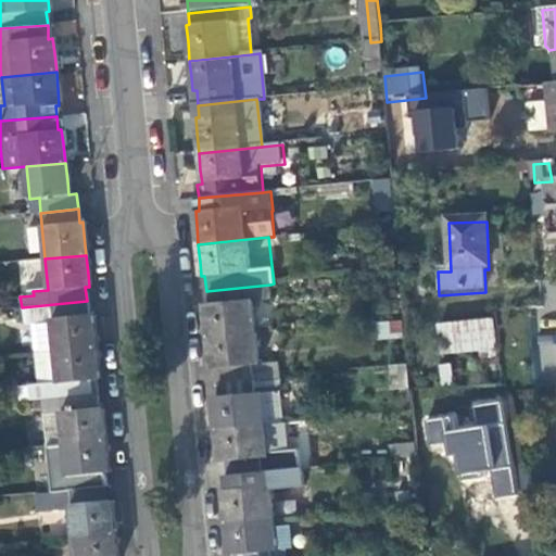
[(272,297),(270,285),(206,291),(207,303),(204,303),(205,317),(207,337),(255,332),(252,299),(272,297)]
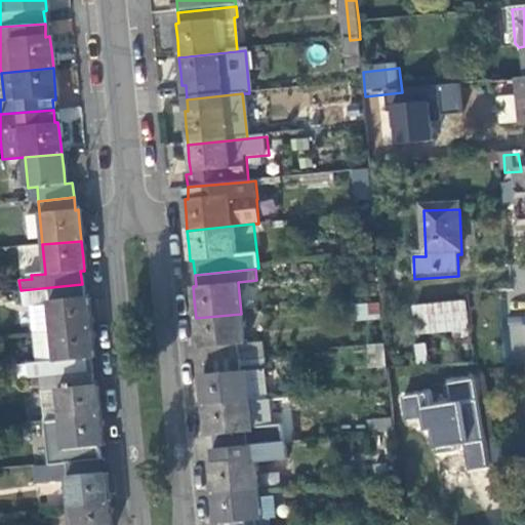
[(29,306),(32,333),(90,328),(88,311),(86,296),(83,297),(82,284),(21,290),(22,307),(29,306)]
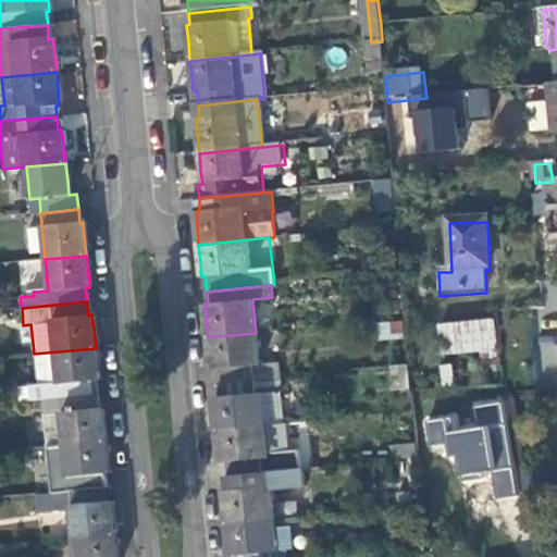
[(379,339),(401,338),(401,321),(378,322),(379,339)]
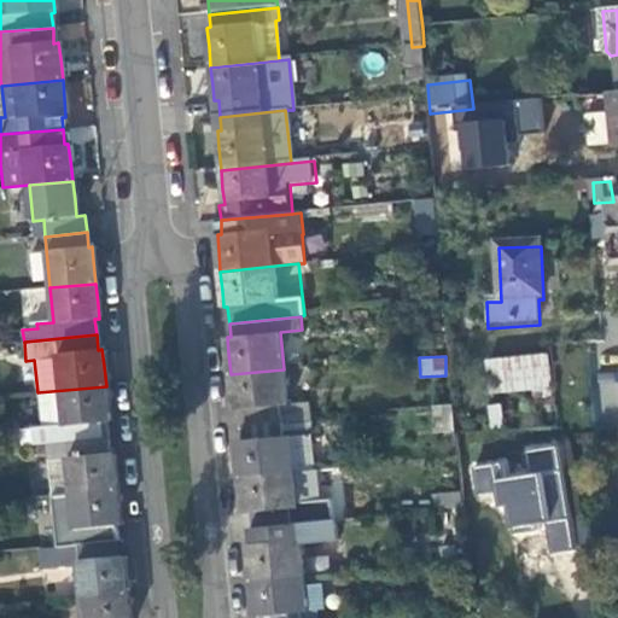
[(537,408),(559,404),(557,385),(551,357),(489,363),(494,398),(535,394),(537,408)]
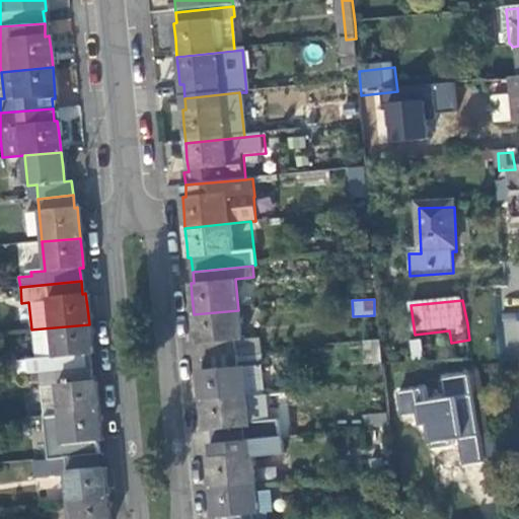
[(240,339),(238,310),(194,314),(196,335),(196,343),(200,343),(201,357),(237,353),(260,351),(258,338),(240,339)]
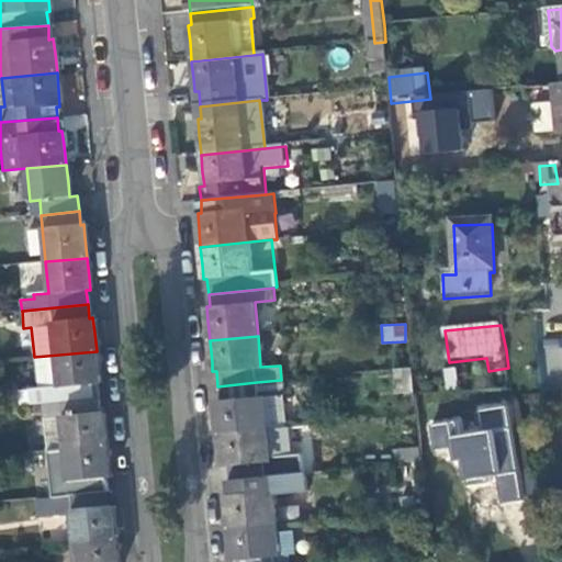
[(29,390),(30,404),(41,404),(98,398),(97,383),(100,383),(98,369),(97,351),(34,357),(38,389),(29,390)]
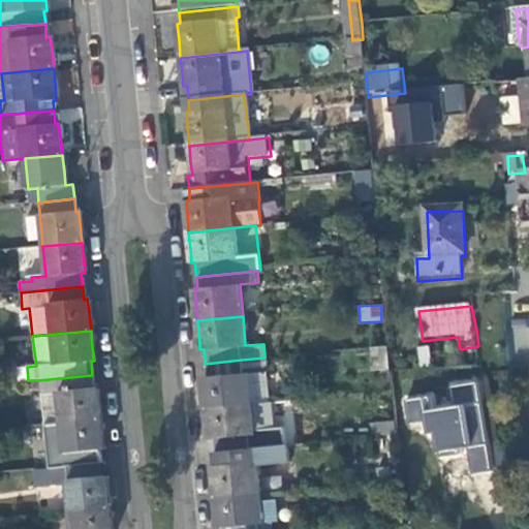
[(392,366),(390,345),(373,346),(375,367),(392,366)]
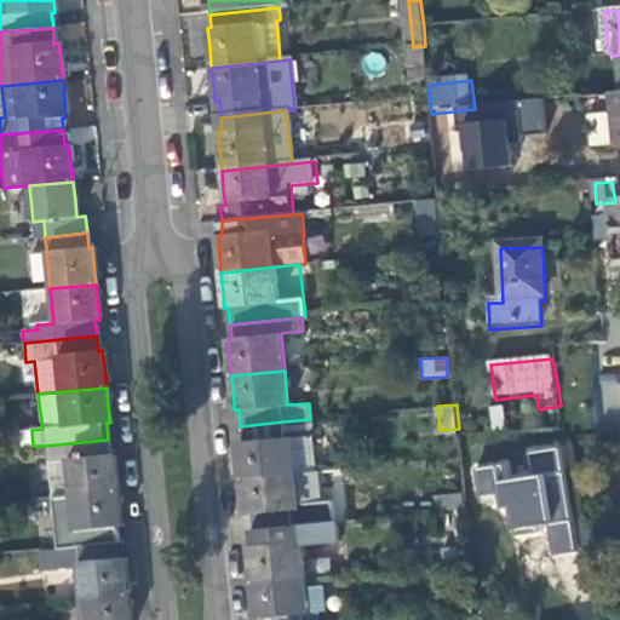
[(316,471),(310,419),(283,422),(285,436),(291,435),(294,474),(316,471)]
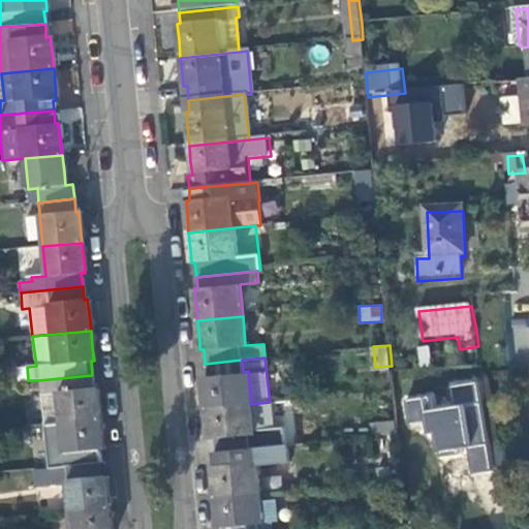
[(243,372),(242,360),(205,364),(206,375),(203,375),(205,391),(207,409),(251,404),(248,371),(243,372)]
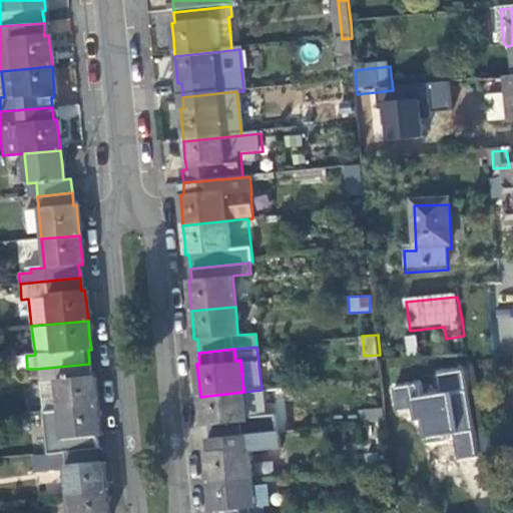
[(37,369),(41,412),(97,406),(95,388),(94,378),(90,378),(89,364),(37,369)]
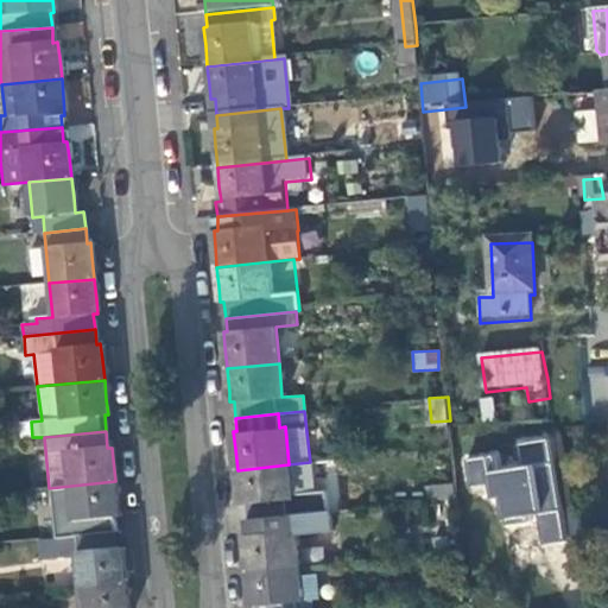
[(538,544),(564,540),(548,441),(462,455),(467,487),(488,483),(494,521),(533,514),(538,544)]
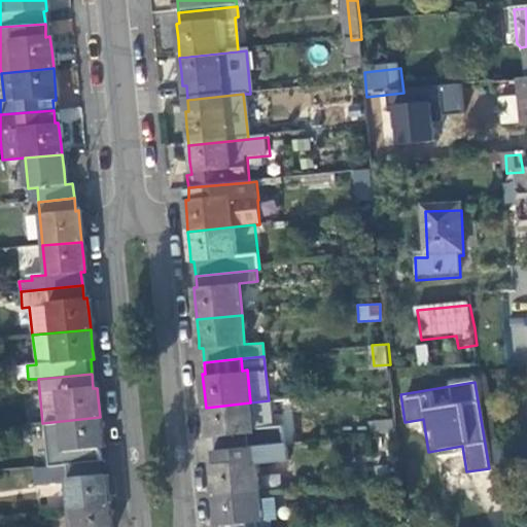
[(269,400),(250,402),(206,408),(207,427),(208,436),(212,436),(213,448),(274,442),(269,400)]
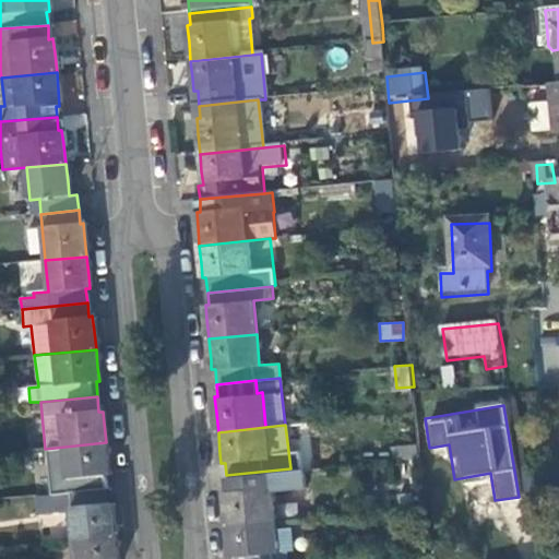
[(45,449),(48,494),(106,488),(105,477),(109,477),(107,461),(106,442),(45,449)]
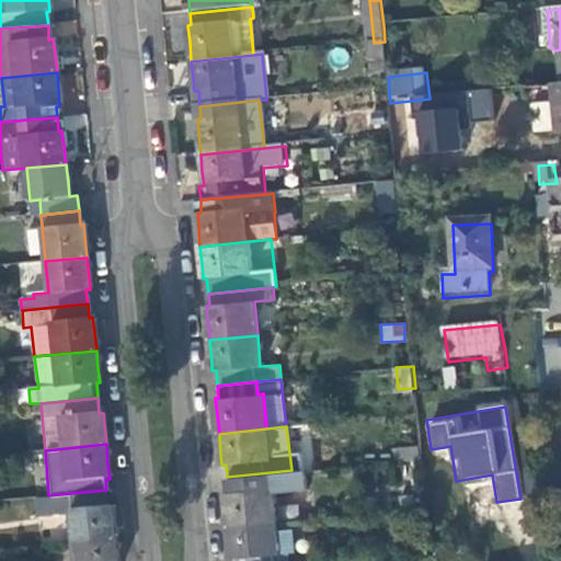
[(422,459),(421,446),(398,448),(399,460),(422,459)]
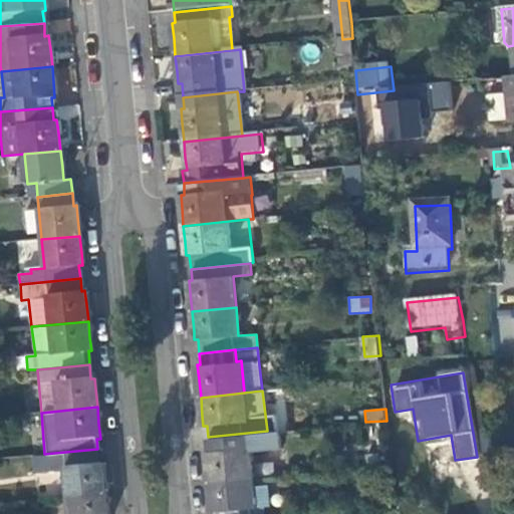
[(280,430),(267,431),(208,437),(209,450),(206,451),(207,465),(209,482),(253,477),(250,451),(281,448),(280,430)]
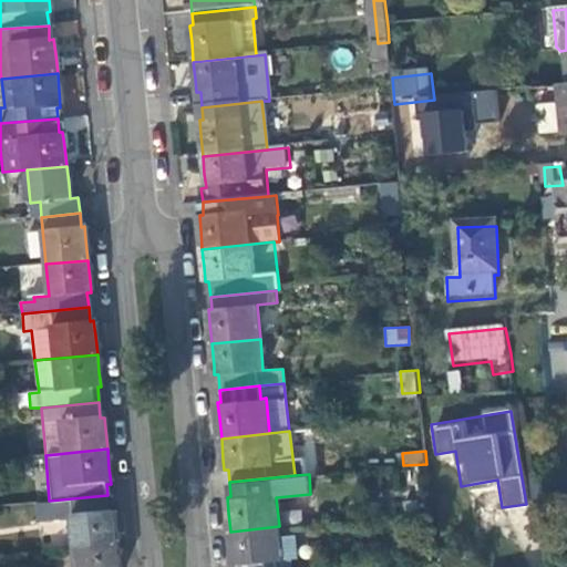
[(72,517),(75,546),(117,542),(115,521),(114,509),(109,509),(107,495),(49,501),(45,502),(48,519),(72,517)]
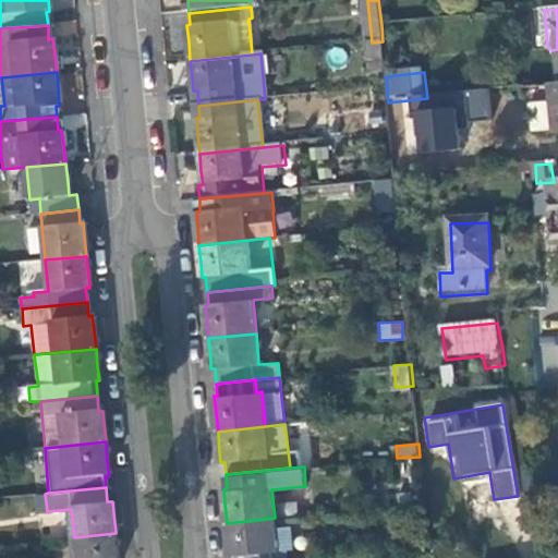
[(276,528),(275,518),(227,523),(229,541),(230,553),(234,553),(234,557),(286,557),(286,552),(293,552),(291,526),(276,528)]
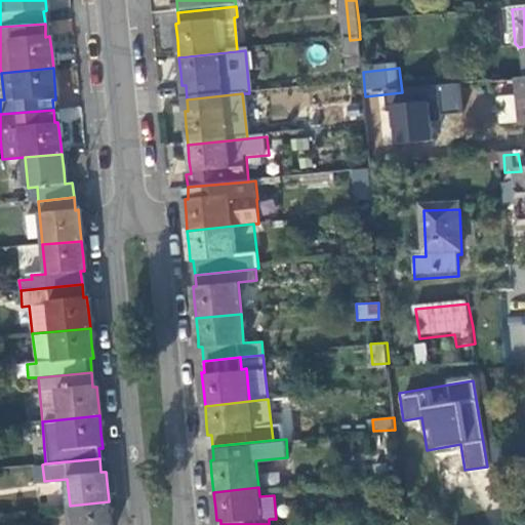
[(111,524),(110,515),(109,501),(70,506),(71,524),(111,524)]
